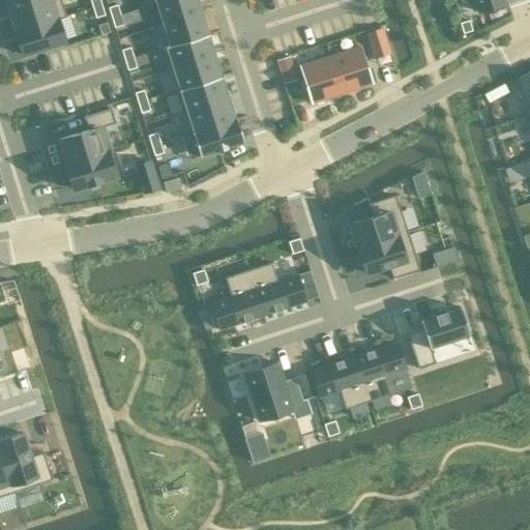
[(6,0),(9,9),(39,0),(6,0)]
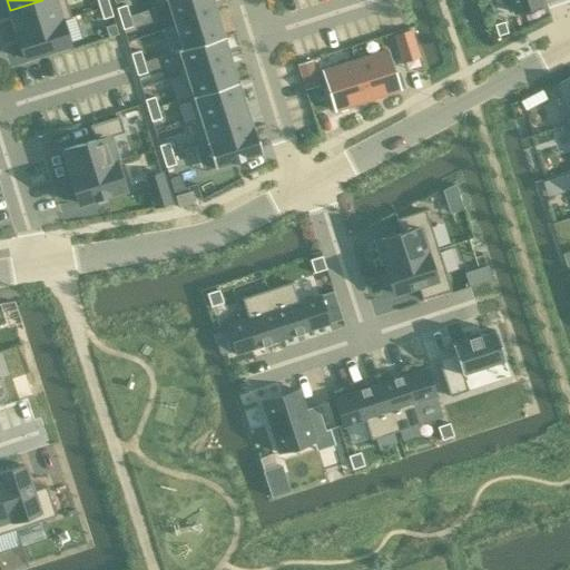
[(42,0),(10,10),(18,33),(61,19),(70,17),(64,0),(42,0)]
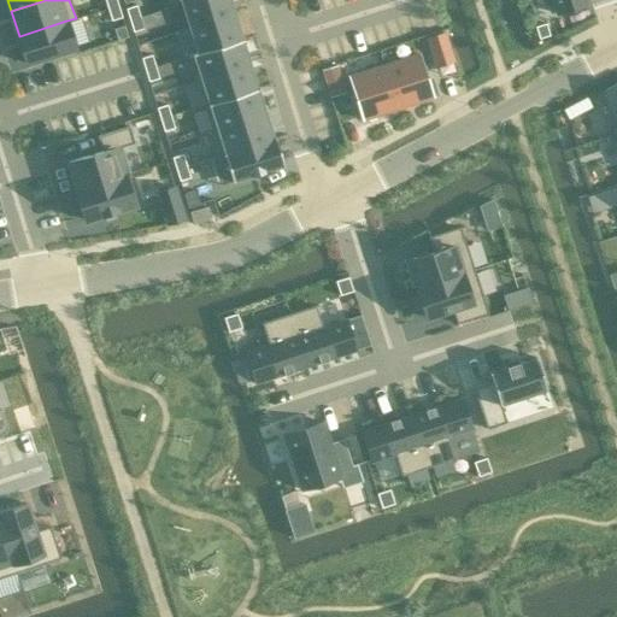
[(230,0),(192,0),(181,4),(188,29),(235,13),(230,0)]
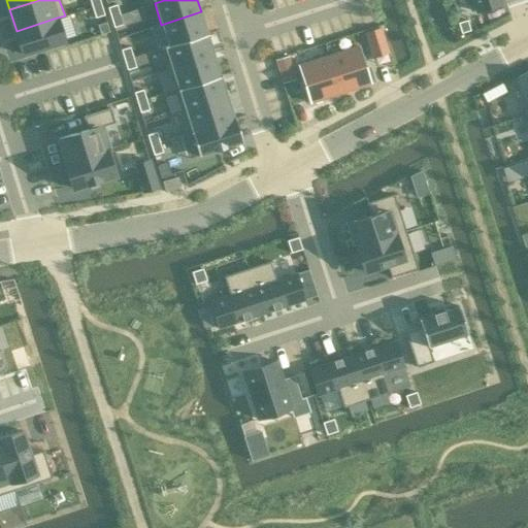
[(472,0),(476,11),(502,3),(500,0),(472,0)]
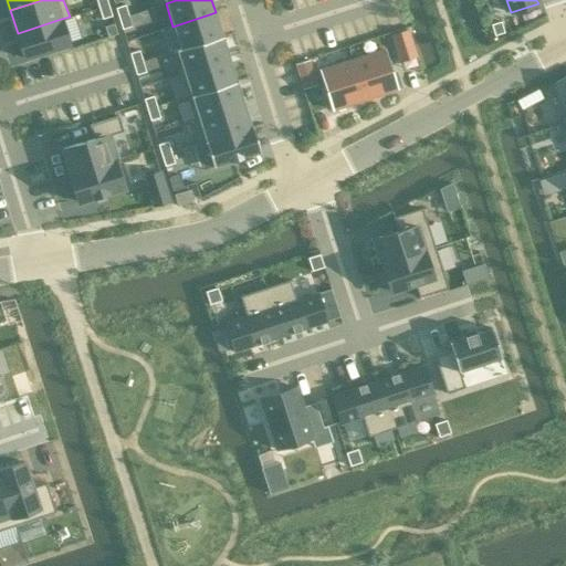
[(108,4),(98,8),(102,18),(111,14),(108,4)]
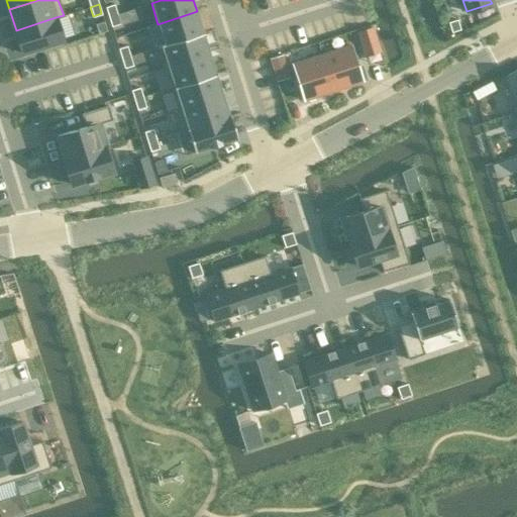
[(114,4),(105,7),(108,17),(117,14),(114,4)]
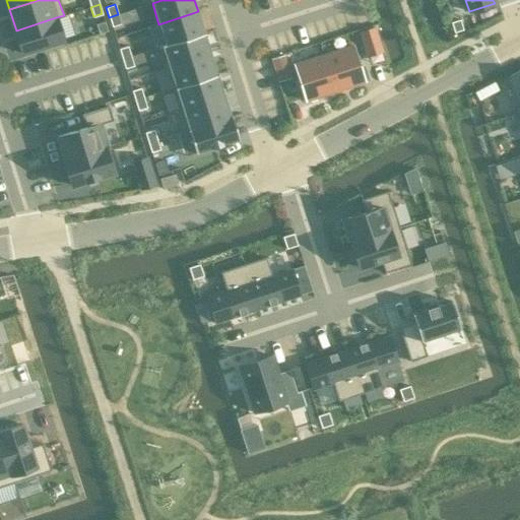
[(198,11),(158,24),(165,44),(166,45),(203,34),(203,35),(205,34),(198,11)]
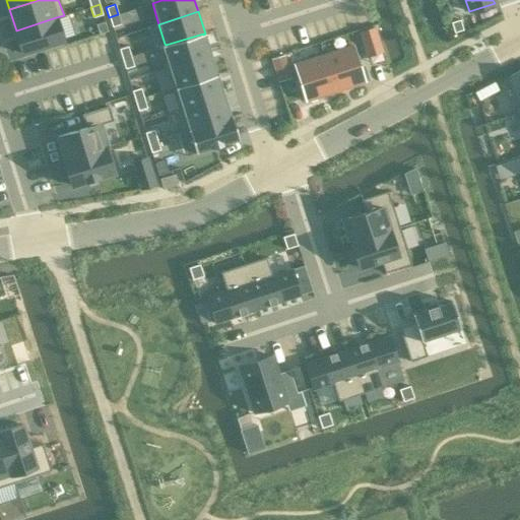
[(118,14),(109,17),(112,27),(121,24),(118,14)]
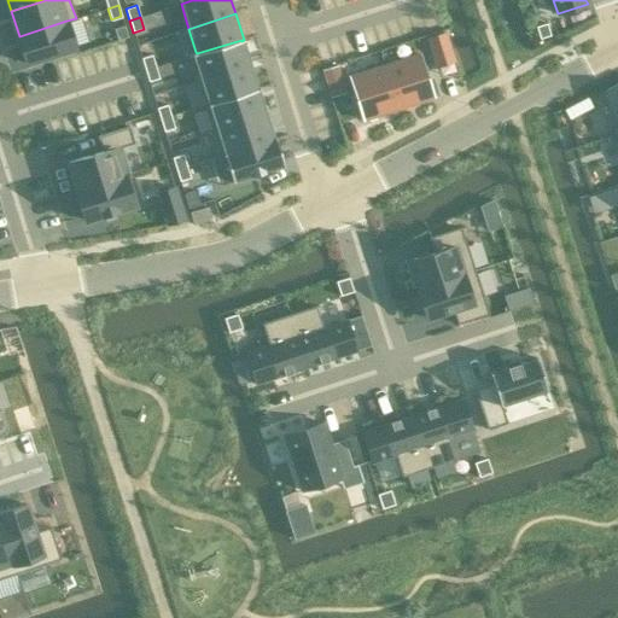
[(19,36),(17,36),(24,62),(75,46),(66,21),(19,36)]
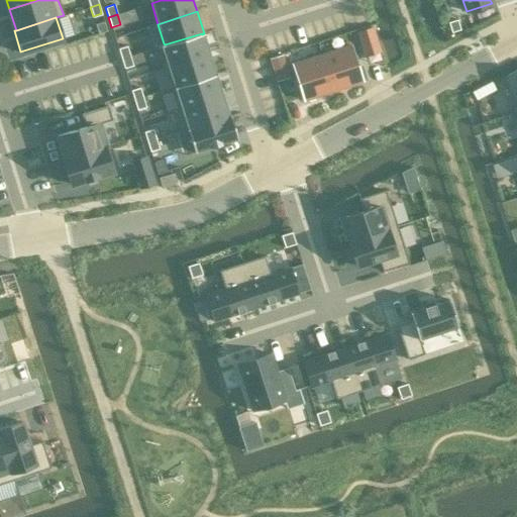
[(456,20),(448,23),(451,32),(459,29),(456,20)]
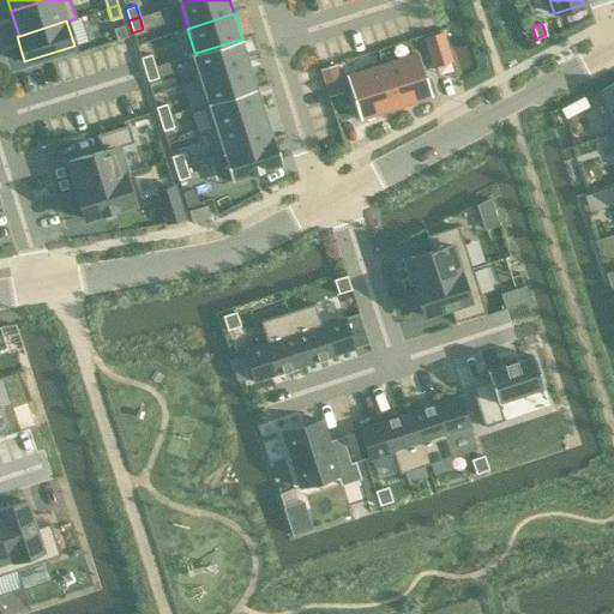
[(444,34),(425,40),(433,67),(452,61),(444,34)]
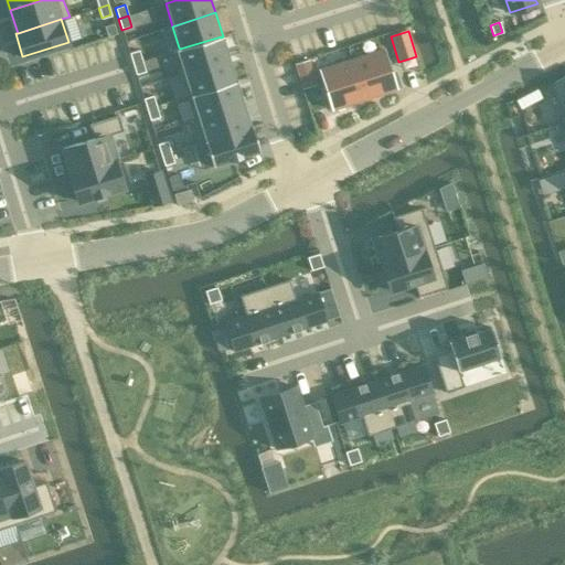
[(179,48),(172,50),(180,74),(227,59),(221,38),(221,36),(180,49),(179,48)]
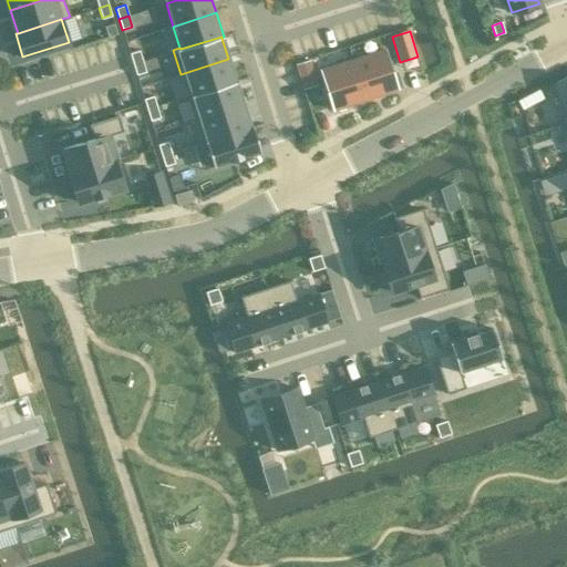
[(140,50),(130,53),(133,64),(143,61),(140,50)]
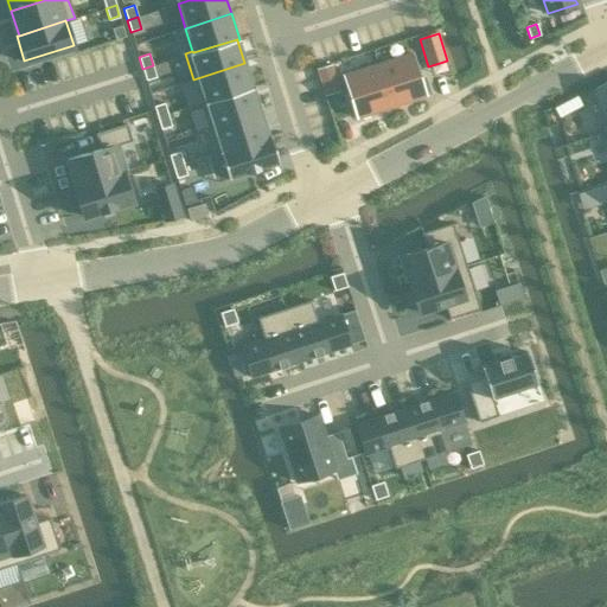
[(411,53),(377,64),(391,107),(425,96),(411,53)]
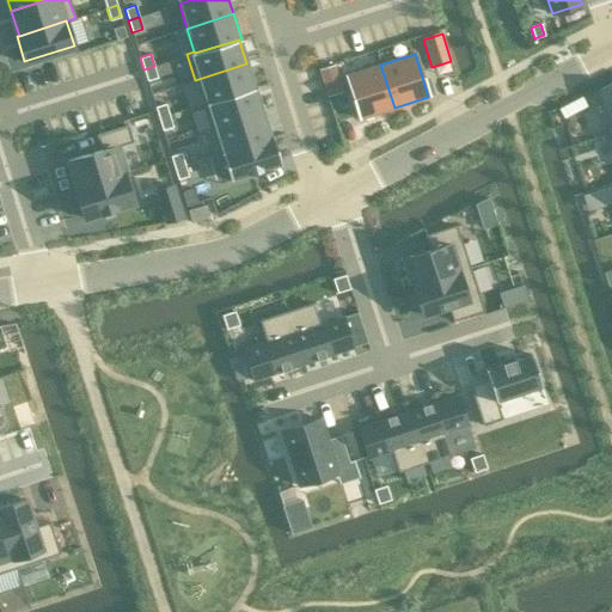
[(246,63),(195,80),(202,105),(255,89),(246,63)]
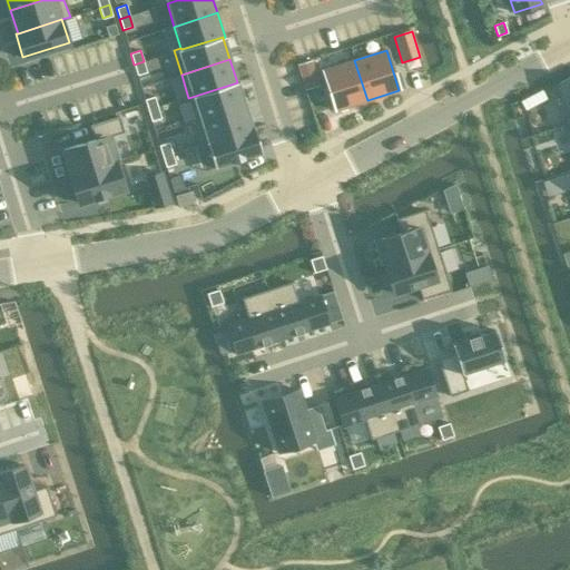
[(354,60),(323,70),(335,110),(367,100),(354,60)]
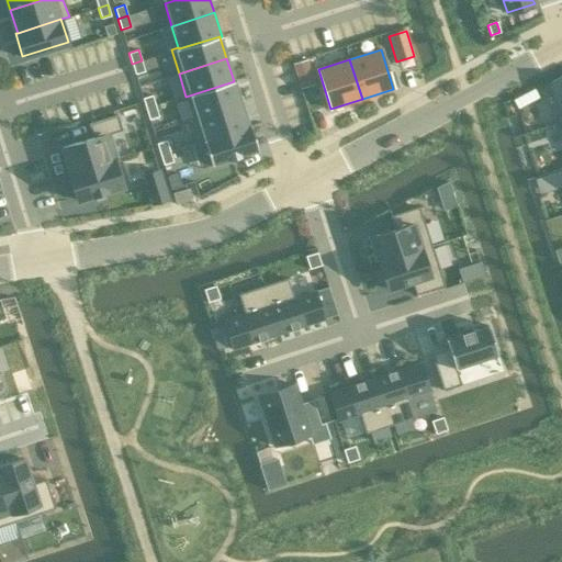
[(142,60),(132,64),(135,75),(145,71),(142,60)]
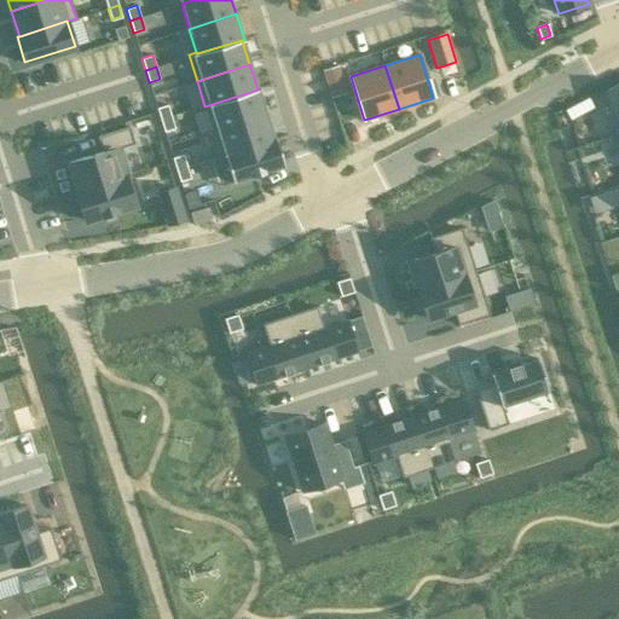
[(337,68),(322,73),(327,88),(342,84),(337,68)]
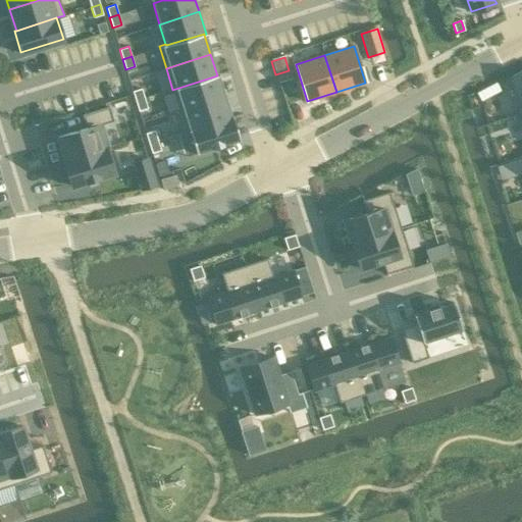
[(521,69),(509,77),(521,114),(521,113),(521,69)]
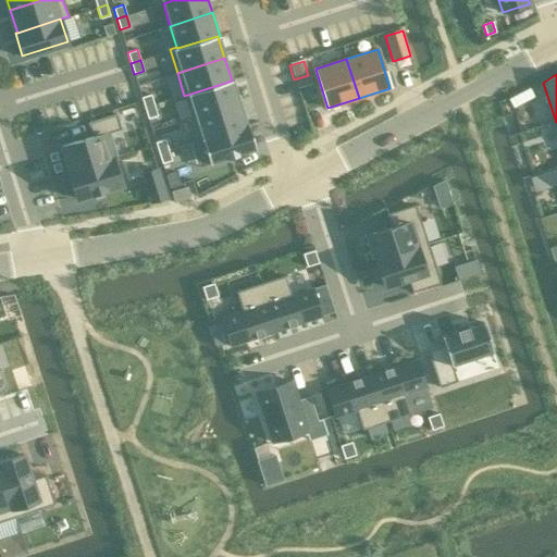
[(232,81),(184,96),(192,118),(238,102),(232,81)]
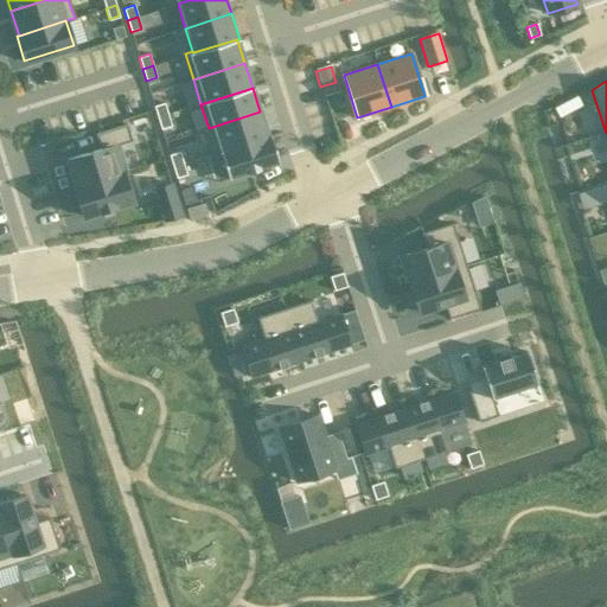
[(576,96),(564,102),(570,113),(582,107),(576,96)]
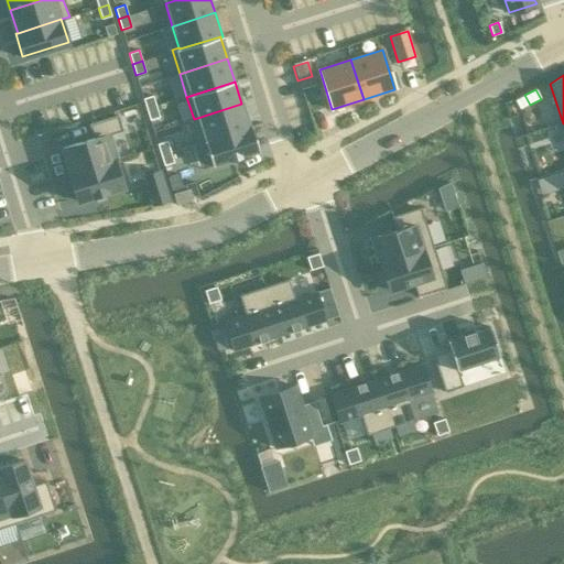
[(153,96),(143,98),(147,109),(156,106),(153,96)]
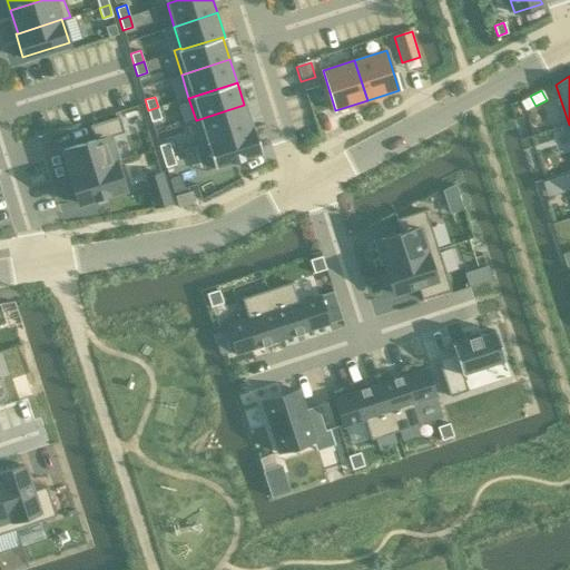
[(244,105),(196,120),(204,145),(206,144),(206,143),(252,128),(252,127),(244,105)]
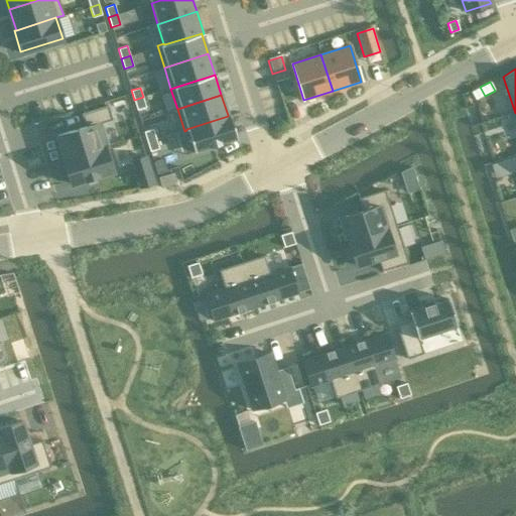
[(143,97),(134,100),(137,110),(146,107),(143,97)]
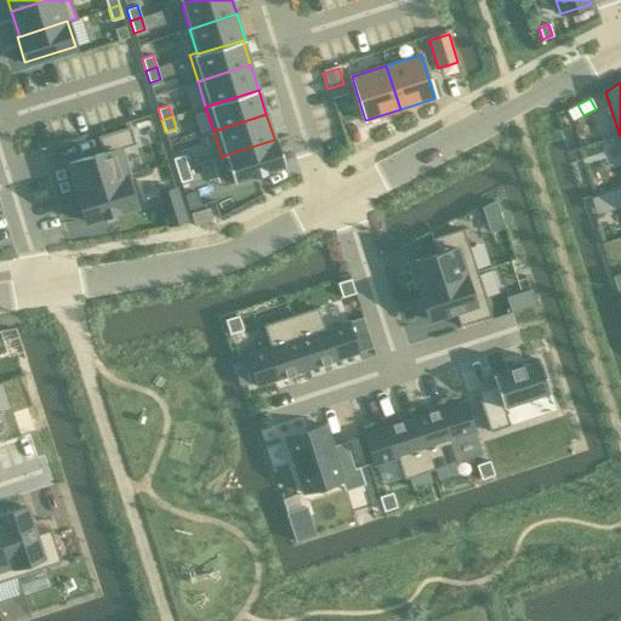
[(106,154),(70,165),(79,192),(125,177),(130,176),(121,149),(135,146),(130,127),(100,137),(106,154)]
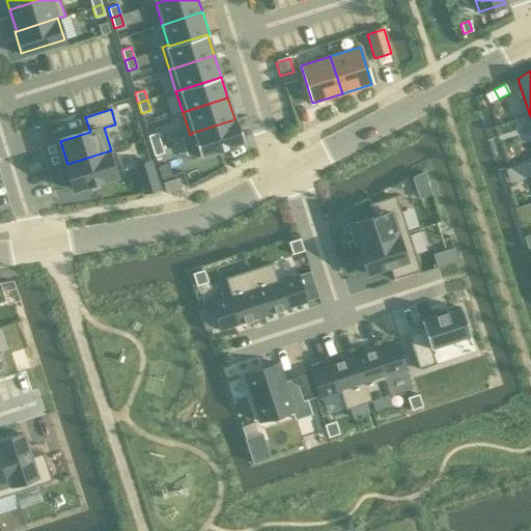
[(234,119),(192,133),(192,134),(199,157),(244,142),(236,117),(234,118),(234,119)]
